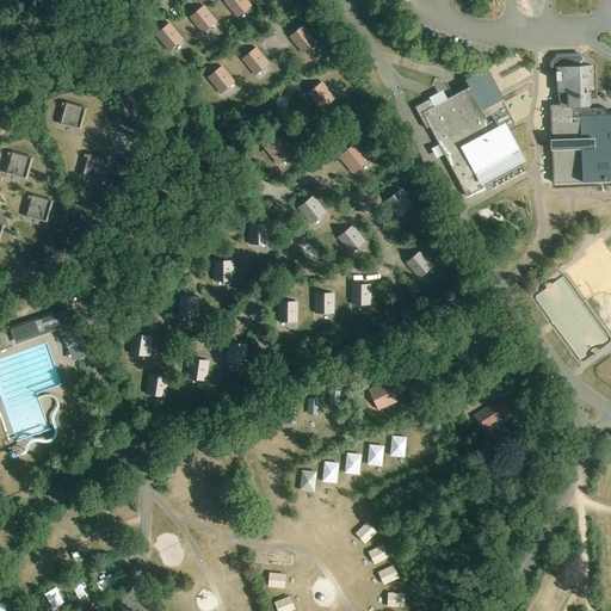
[(227,0),(224,2),(238,18),(251,6),(245,0),(227,0)]
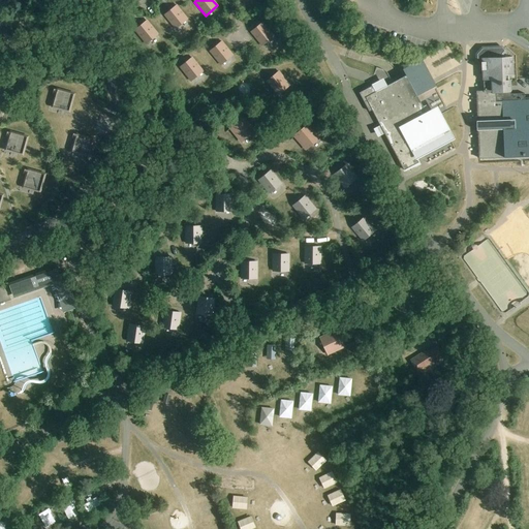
[(164,16),(176,29),(187,20),(177,6),(164,16)]
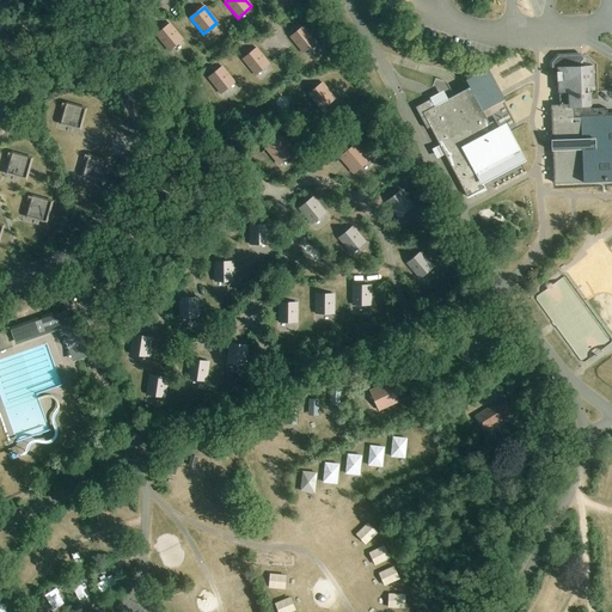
[(157,36),(169,51),(183,40),(170,24),(157,36)]
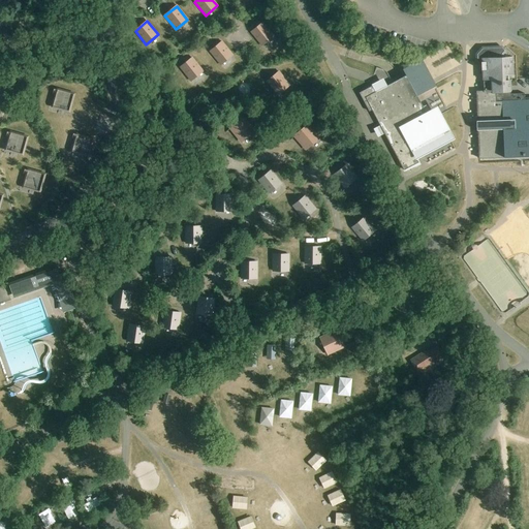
[(251,32),(262,45),(274,36),(262,23),(251,32)]
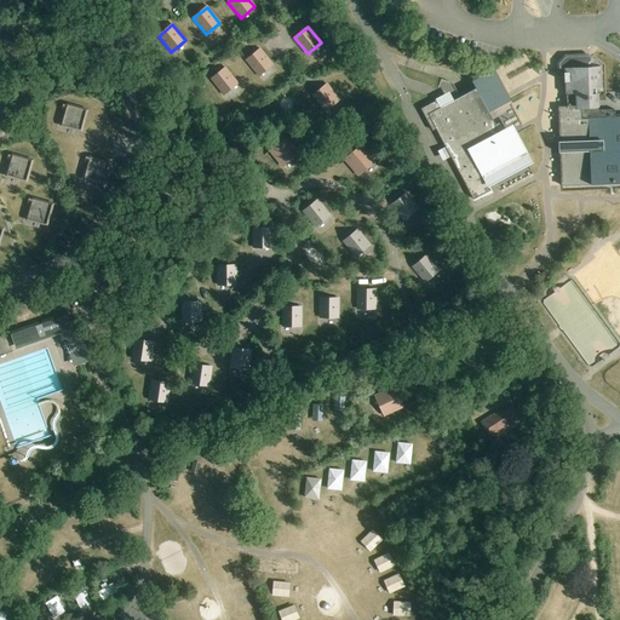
[(246,61),(259,76),(273,65),(260,50),(246,61)]
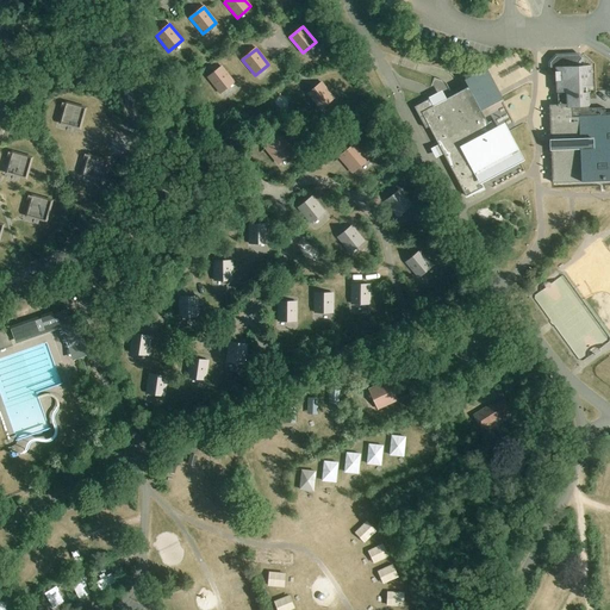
[(578,56),(556,57),(551,63),(554,67),(551,72),(555,75),(555,83),(558,85),(558,106),(552,106),(552,142),(551,142),(552,153),(553,153),(554,187),(609,185),(609,113),(605,113),(604,109),(596,109),(596,103),(591,103),(592,106),(589,106),(589,87),(591,87),(591,67),(582,68),(580,63),(584,61),(578,56)]
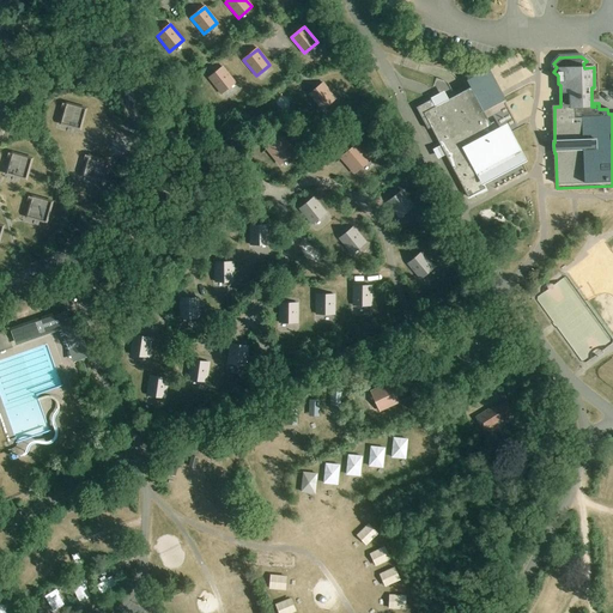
[(498,90),(485,64),(465,76),(471,87),(478,101),(498,90)]
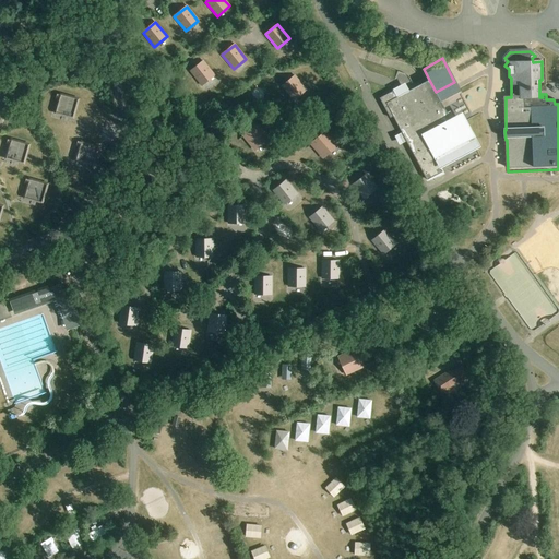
[(190,71),(202,86),(214,75),(203,61),(190,71)]
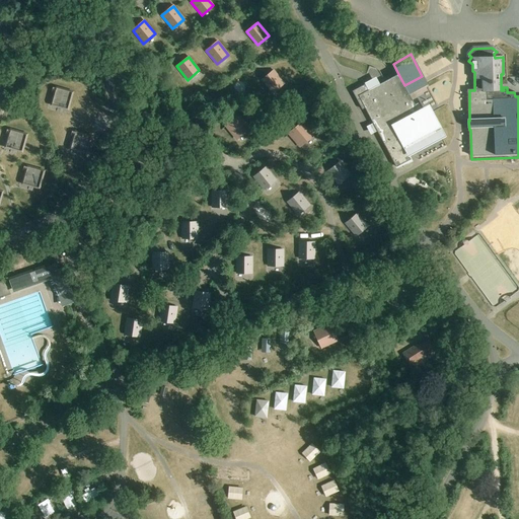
[(262,80),(273,93),(284,84),(274,71),(262,80)]
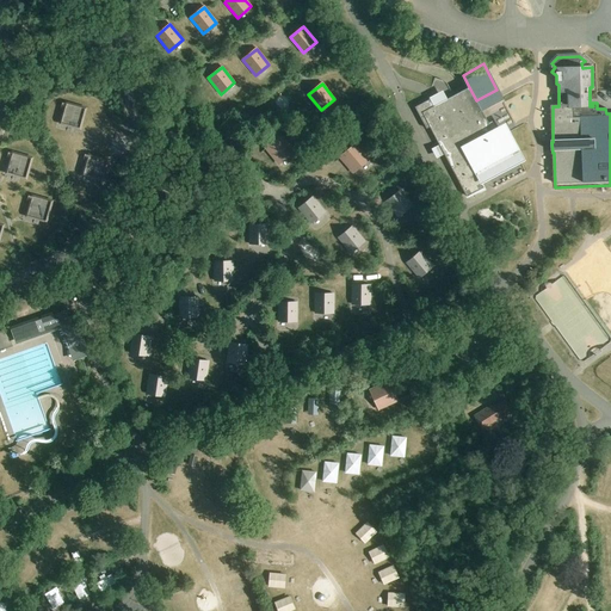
[(430,99),(414,107),(426,129),(430,128),(462,187),(467,197),(483,189),(476,176),(516,155),(505,135),(497,140),(476,100),(469,87),(433,106),(430,99)]
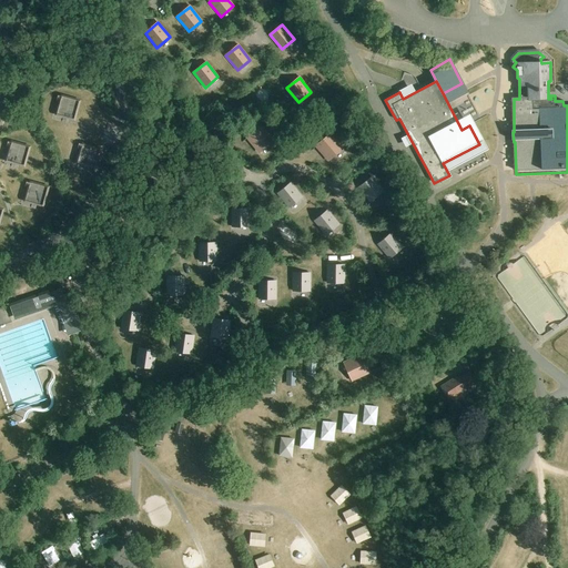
[(75,122),(81,101),(60,94),(54,117),(75,122)]
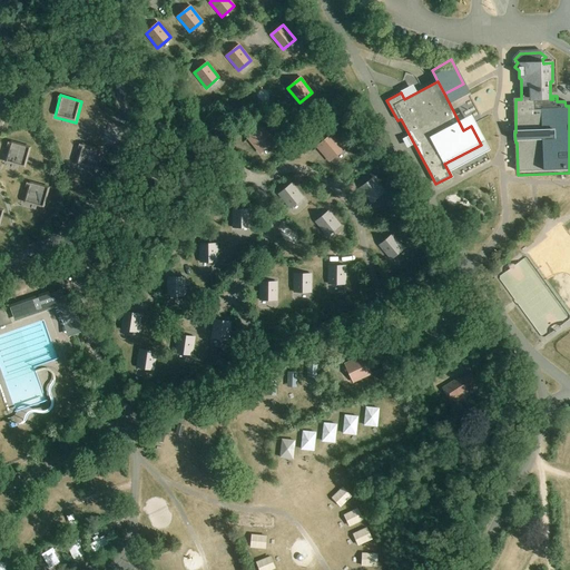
[(247,139),(259,155),(276,140),(263,125),(247,139)]
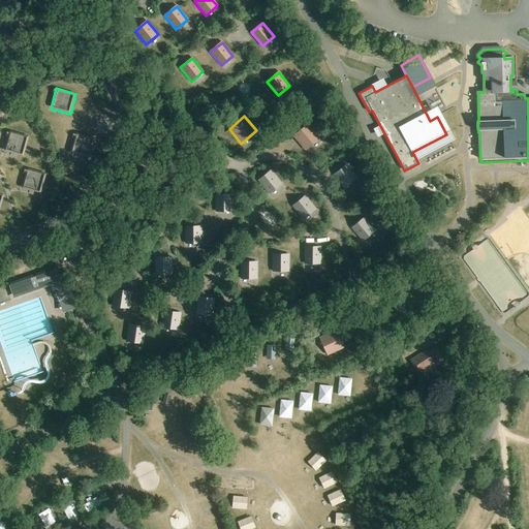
[(294,136),(306,150),(319,138),(308,125),(294,136)]
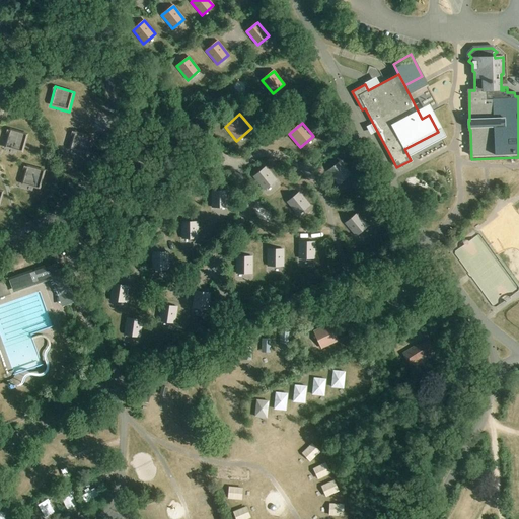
[(23,154),(28,134),(9,129),(4,148),(23,154)]
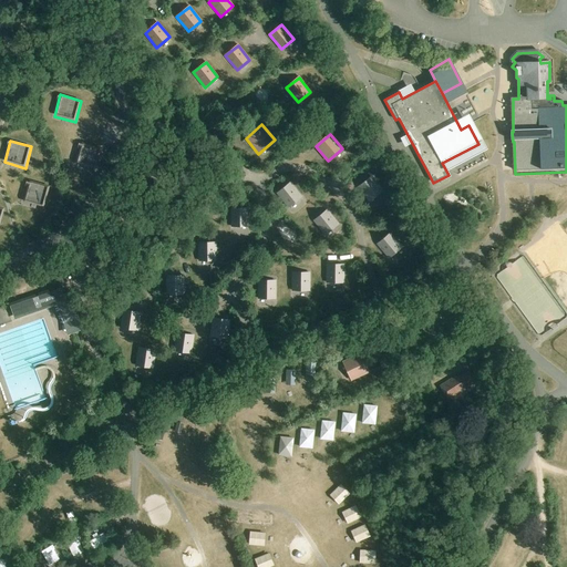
[(96,171),(103,148),(82,142),(75,164),(96,171)]
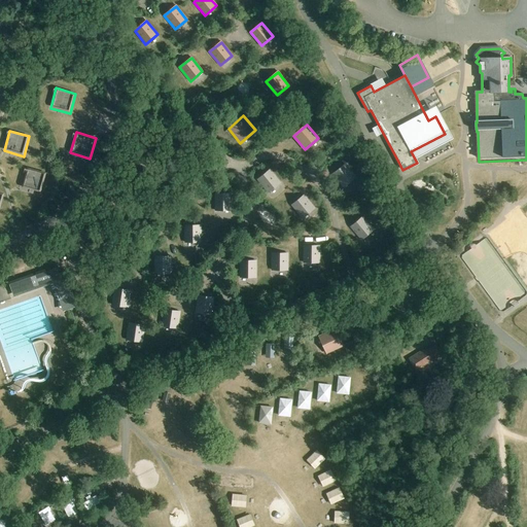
[(451,139),(432,146),(434,152),(453,145),(451,139)]
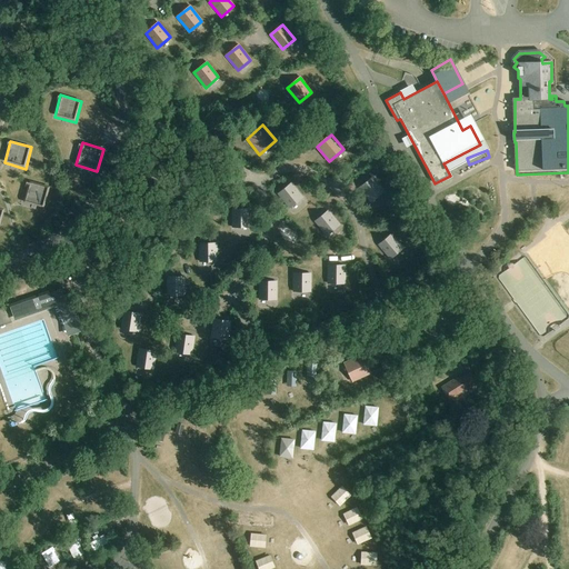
[(359,188),(371,202),(383,192),(372,178),(359,188)]
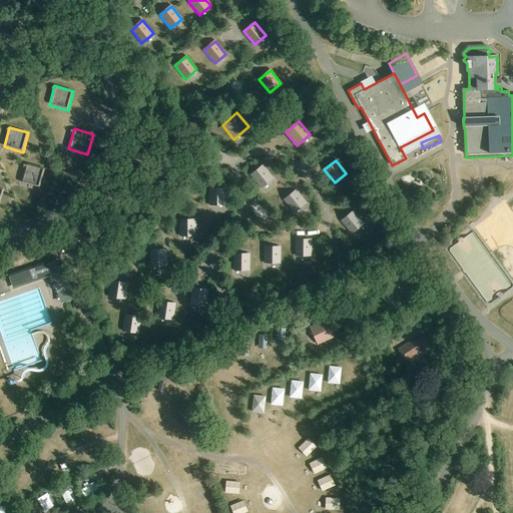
[(39,188),(45,168),(26,163),(20,182),(39,188)]
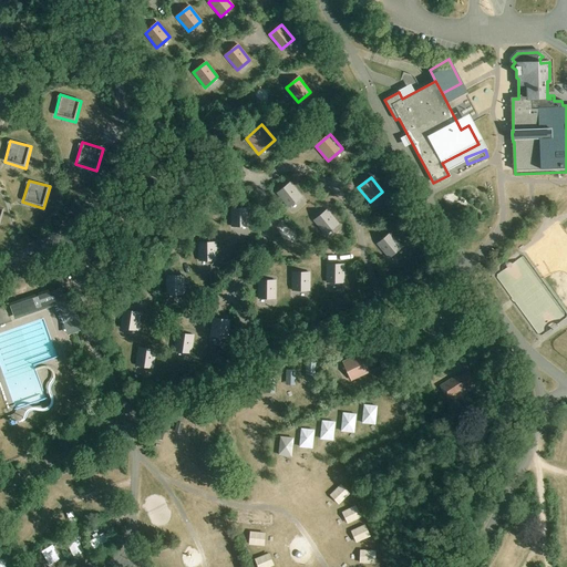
[(277,194),(288,208),(301,198),(289,184),(277,194)]
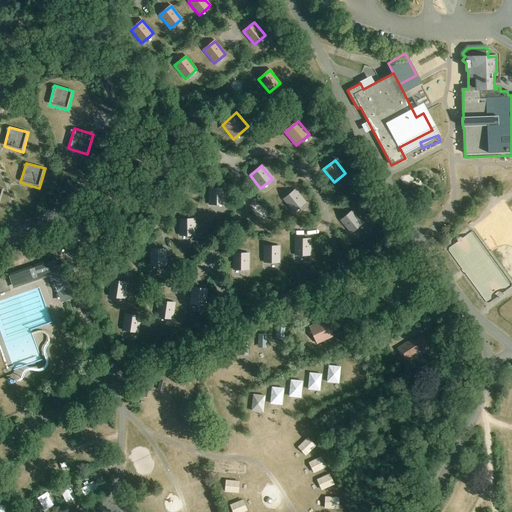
[(209,189),(209,205),(224,205),(224,189),(209,189)]
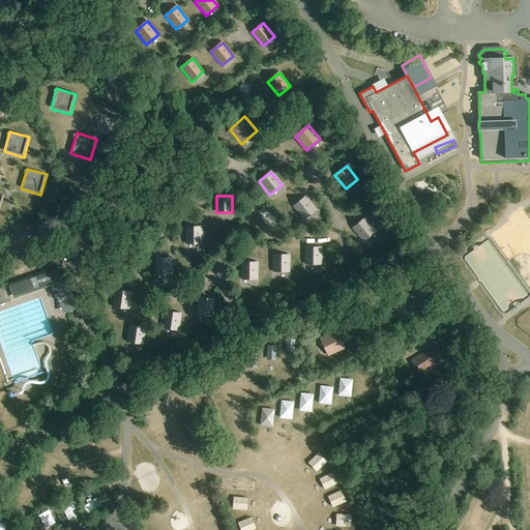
[(293,207),(304,221),(316,210),(305,197),(293,207)]
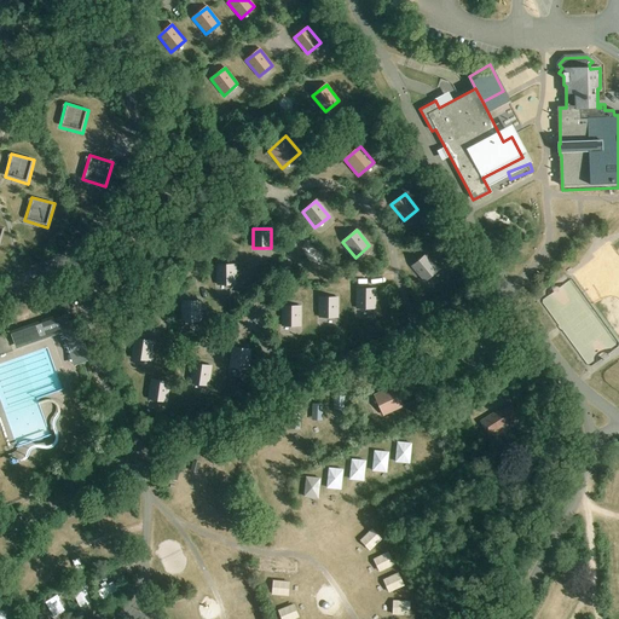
[(412,267),(424,283),(438,271),(426,255),(412,267)]
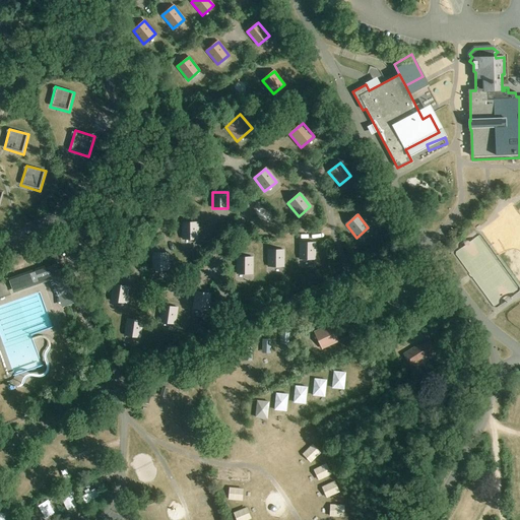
[(183,223),(183,240),(197,240),(197,223),(183,223)]
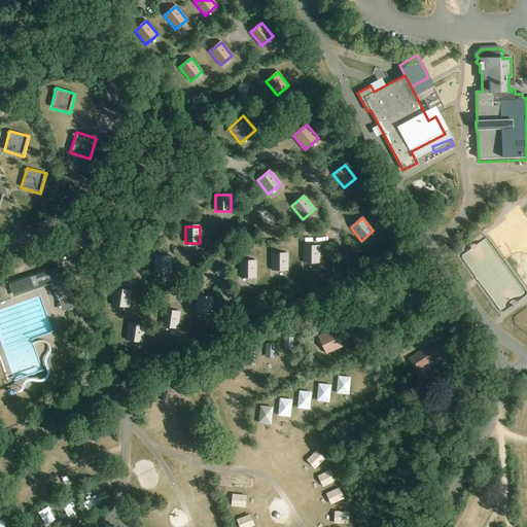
[(304,264),(319,264),(319,246),(304,246),(304,264)]
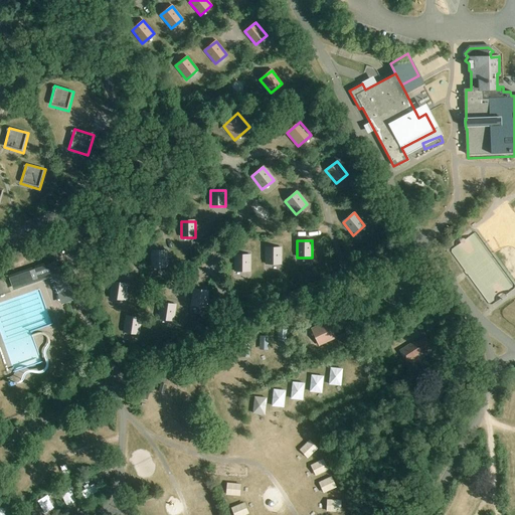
[(266,265),(281,265),(281,248),(266,247),(266,265)]
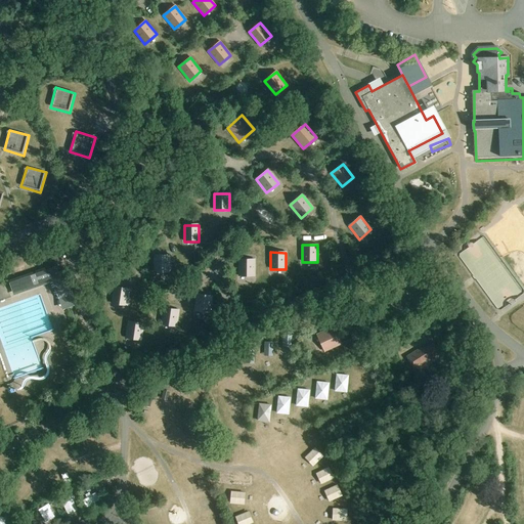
[(155,256),(155,272),(169,272),(169,256),(155,256)]
